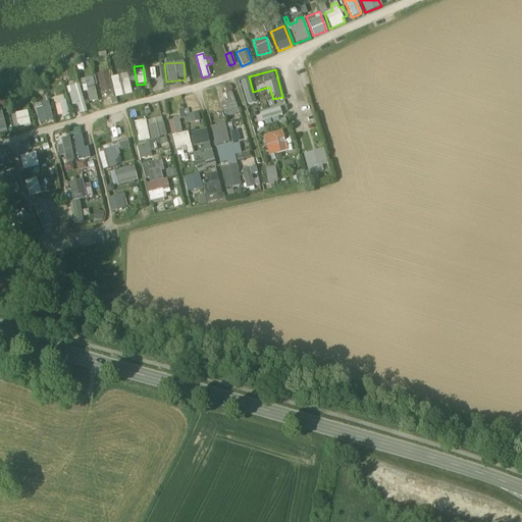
[(101,93),(112,90),(107,70),(96,73),(101,93)]
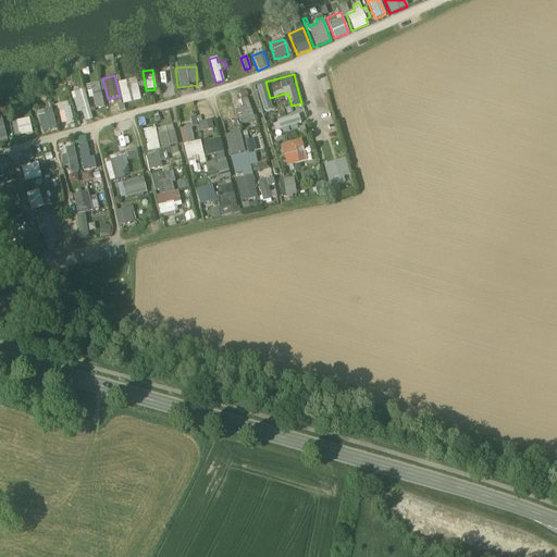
[(123,104),(140,100),(134,78),(118,83),(123,104)]
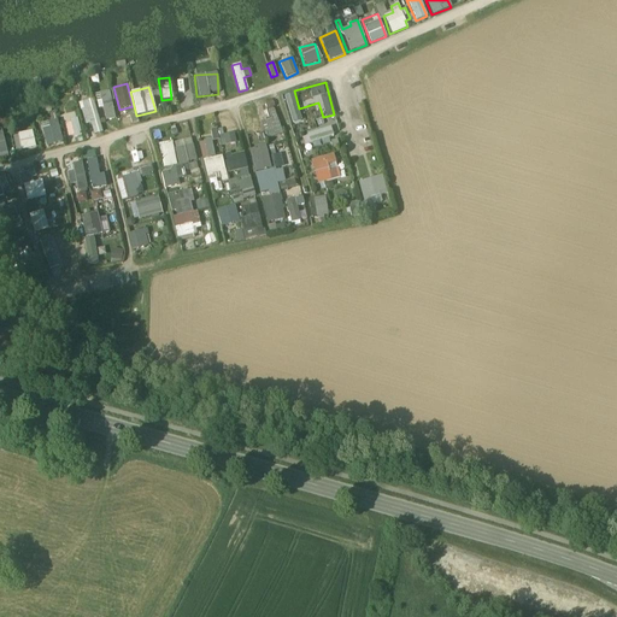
[(103,107),(105,121),(115,119),(110,90),(95,93),(98,107),(103,107)]
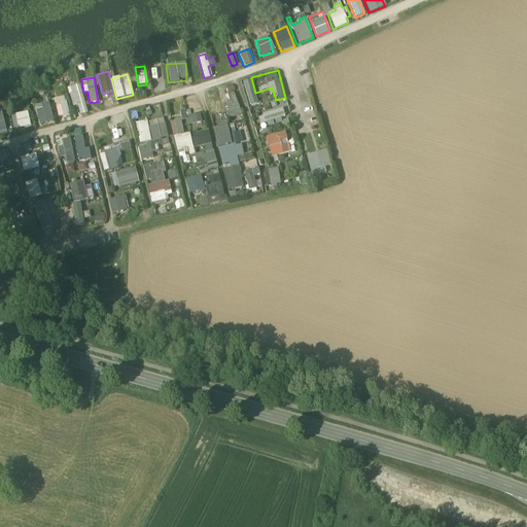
[(247,105),(257,103),(252,79),(242,81),(247,105)]
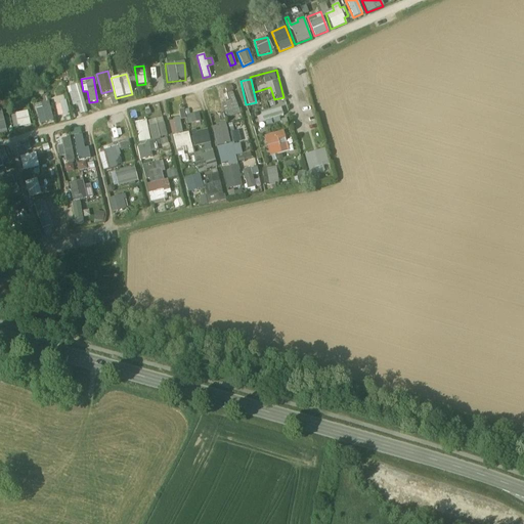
[(66,87),(72,105),(77,103),(80,114),(86,112),(78,83),(66,87)]
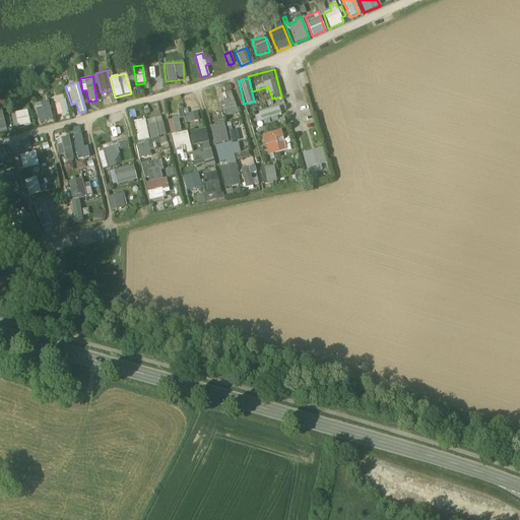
[(220,93),(231,92),(230,84),(219,86),(220,93)]
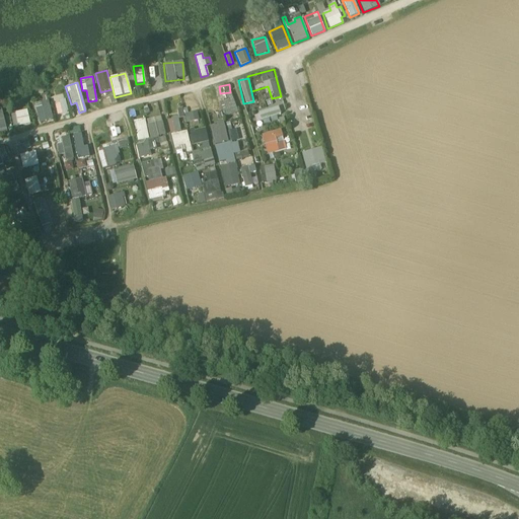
[(213,88),(201,91),(205,106),(217,103),(213,88)]
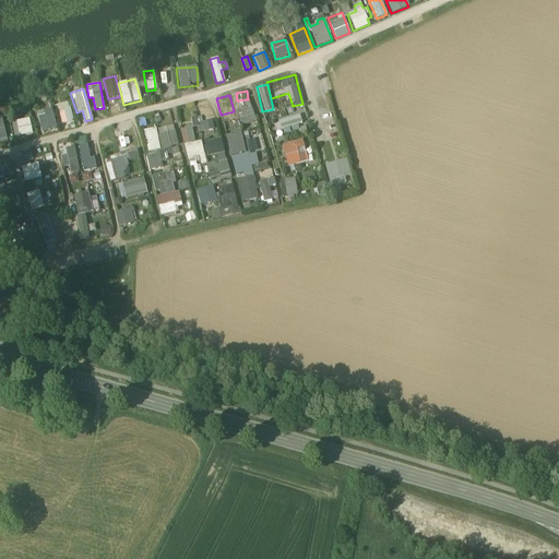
[(110,99),(111,111),(123,110),(122,98),(110,99)]
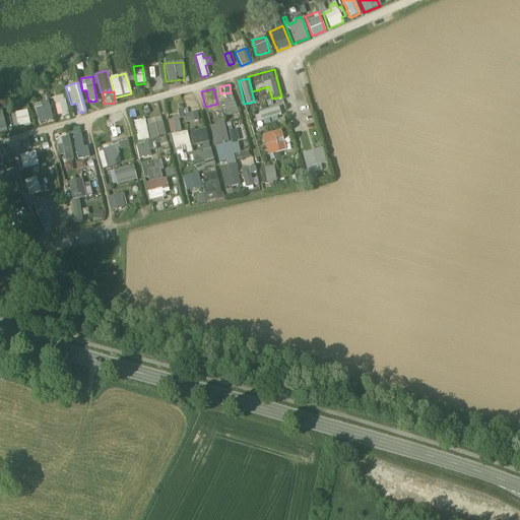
[(224,92),(225,102),(221,103),(223,116),(235,115),(232,92),(224,92)]
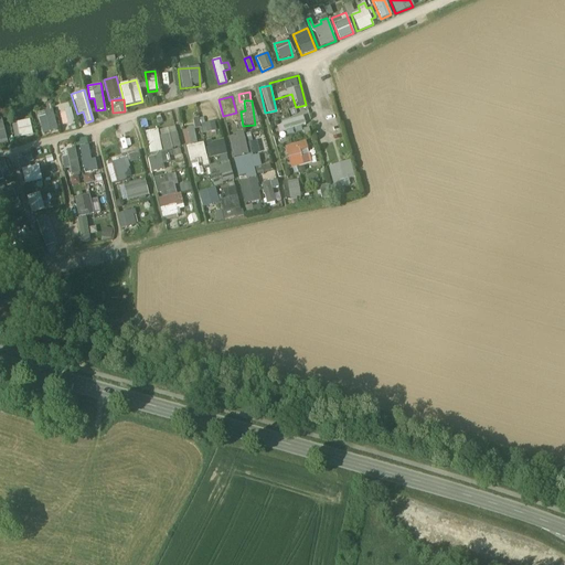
[(35,113),(42,134),(57,129),(51,108),(35,113)]
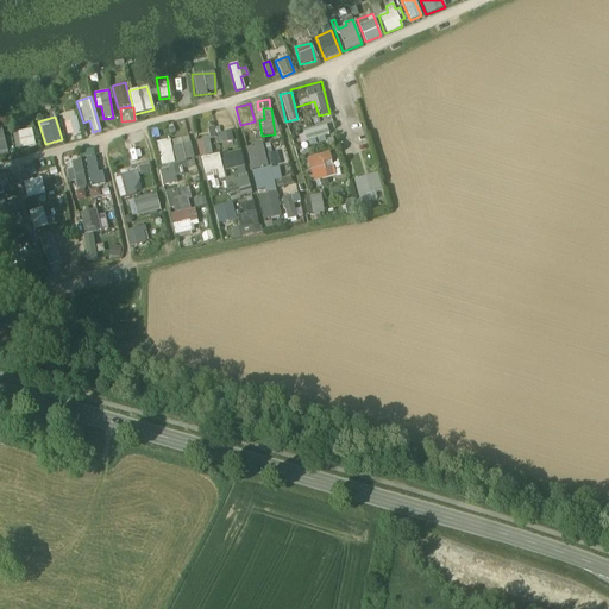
[(76,117),(63,120),(68,137),(80,133),(76,117)]
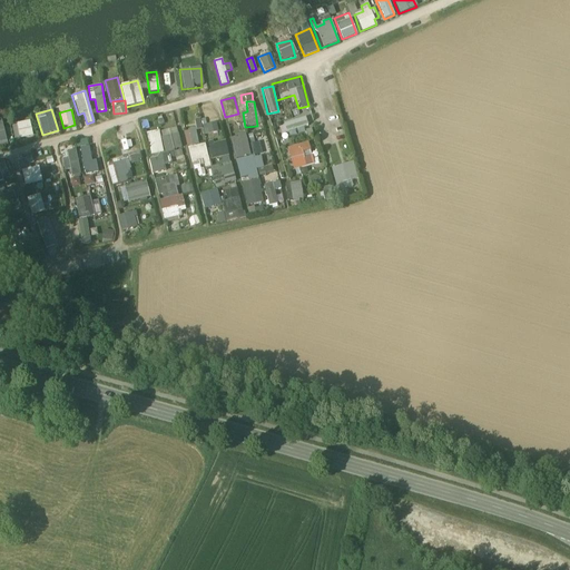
[(184,130),(186,146),(197,145),(196,136),(219,133),(217,123),(200,125),(199,118),(194,119),(195,129),(184,130)]
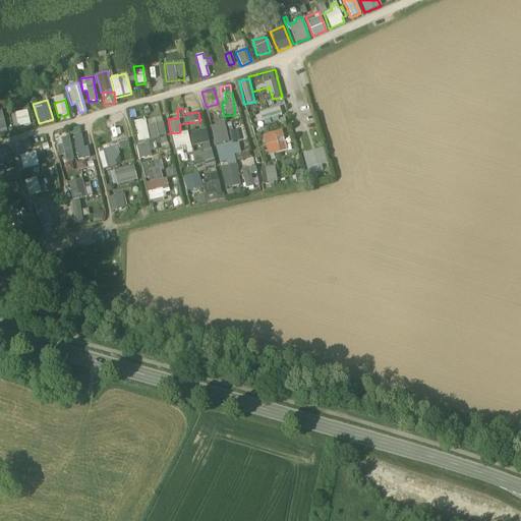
[(259,121),(282,116),(281,108),(258,113),(259,121)]
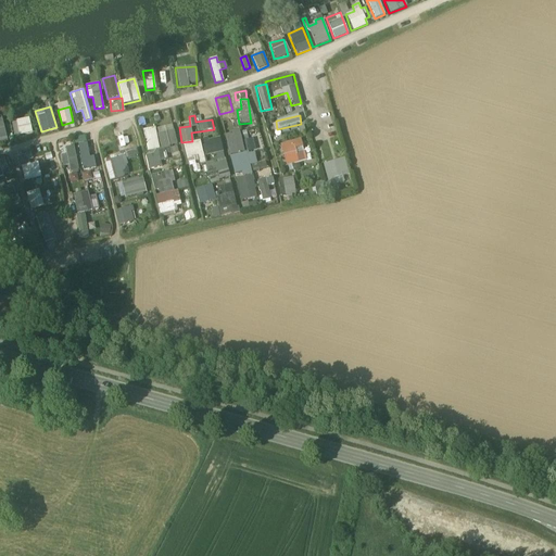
[(11,121),(13,135),(32,133),(29,117),(11,121)]
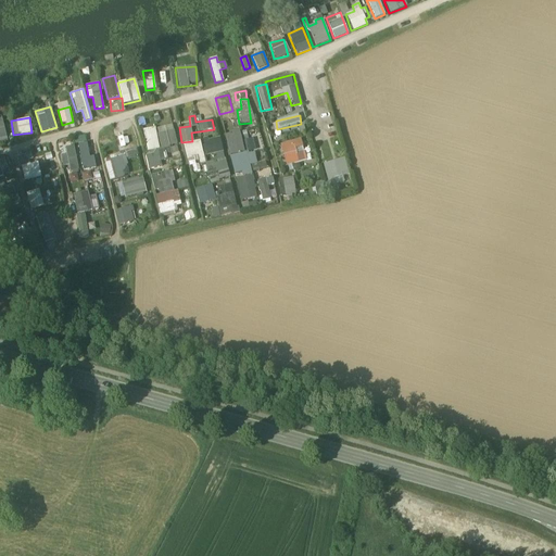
[(165,154),(178,152),(173,125),(155,129),(154,127),(142,129),(148,152),(144,153),(148,168),(167,164),(165,154)]
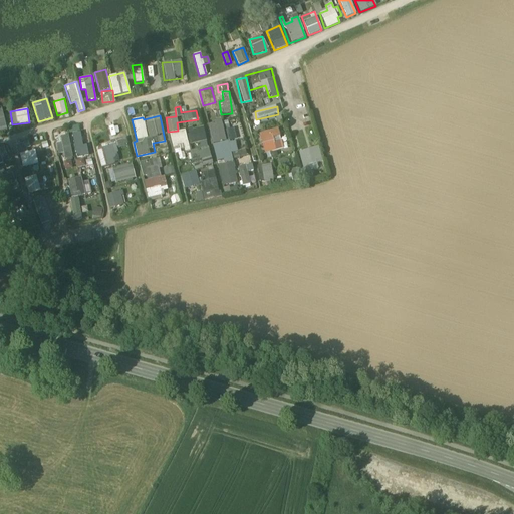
[(235,140),(225,142),(222,120),(209,122),(216,164),(231,162),(230,159),(246,156),(245,150),(237,151),(235,140)]
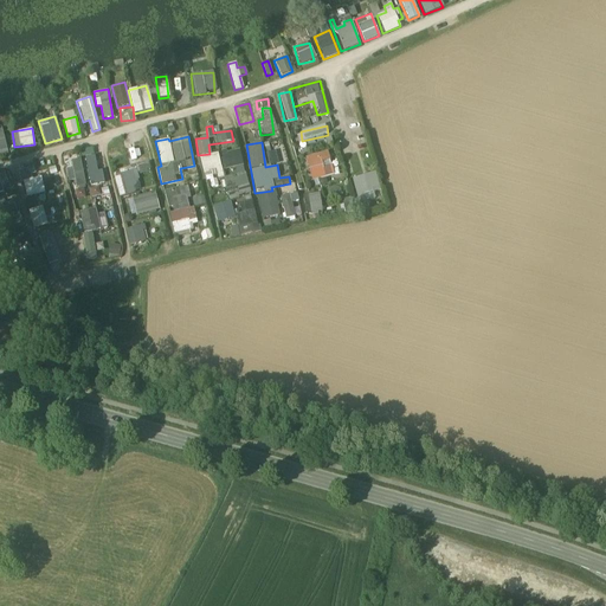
[(231,238),(258,232),(240,149),(220,153),(224,174),(223,174),(227,199),(244,195),(245,202),(239,204),(240,213),(236,214),(238,226),(229,227),(231,238)]
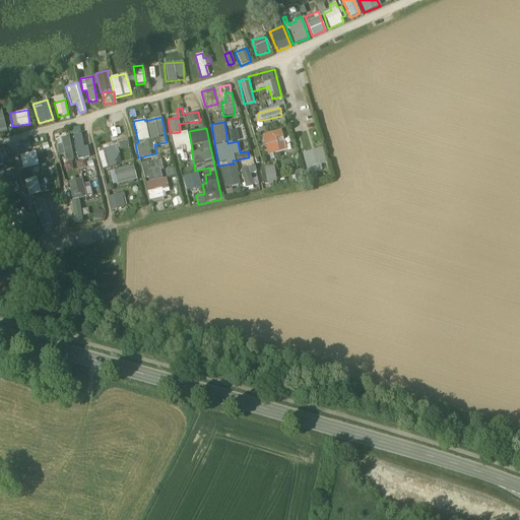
[(238,130),(230,130),(231,141),(238,141),(238,130)]
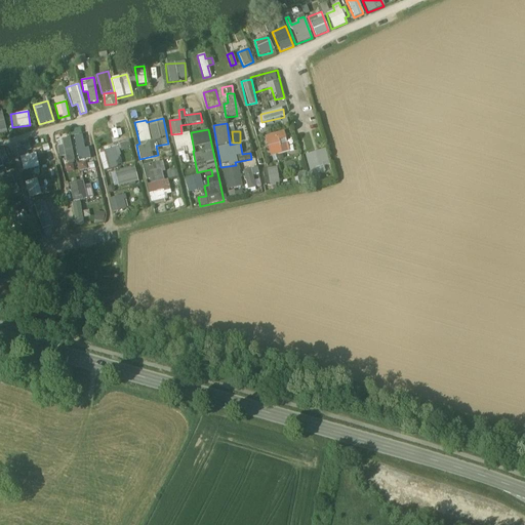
[(264,135),(269,157),(289,152),(285,131),(264,135)]
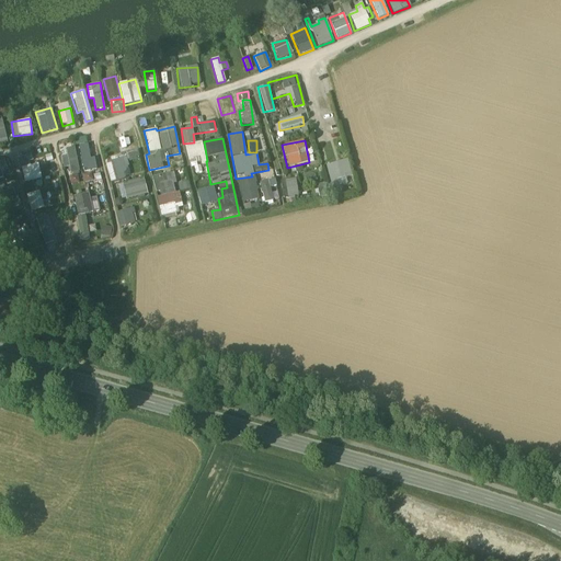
[(187,160),(204,158),(202,142),(185,145),(187,160)]
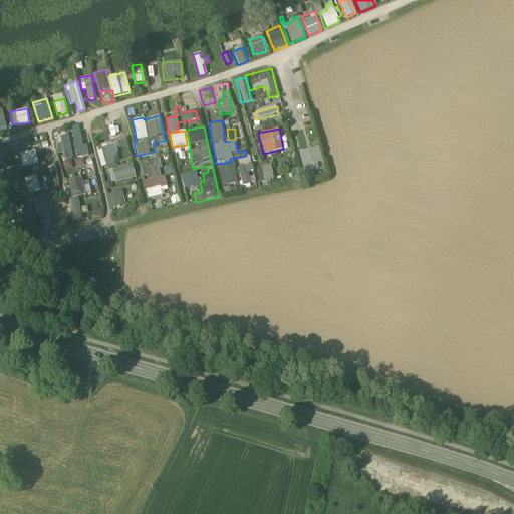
[(80,133),(72,134),(74,157),(89,156),(87,145),(81,146),(80,133)]
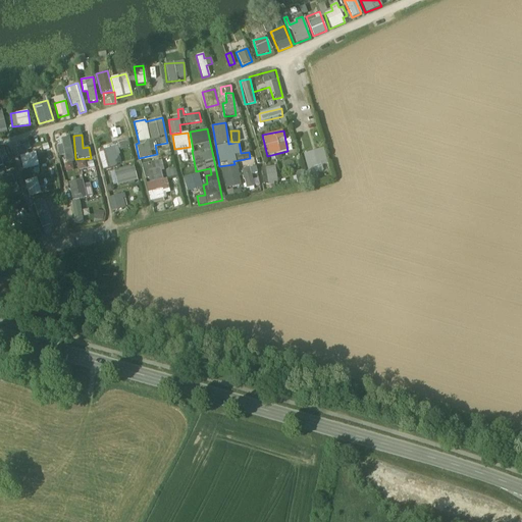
[(66,163),(73,161),(67,138),(60,140),(61,144),(56,146),(59,156),(64,155),(66,163)]
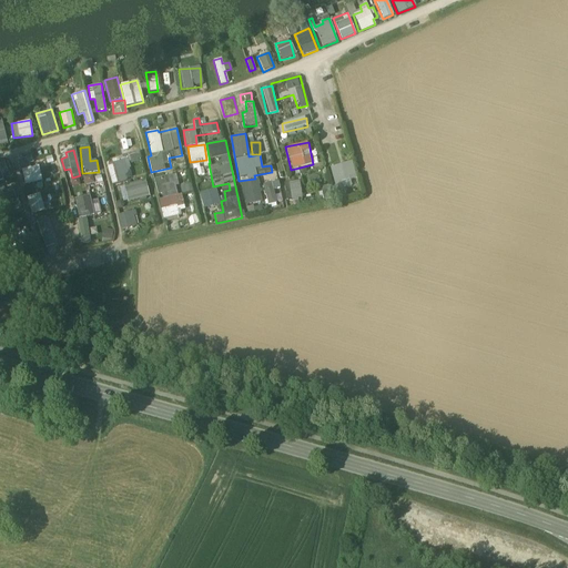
[(128,159),(111,163),(115,183),(133,179),(131,172),(137,171),(135,168),(142,166),(139,152),(127,154),(128,159)]
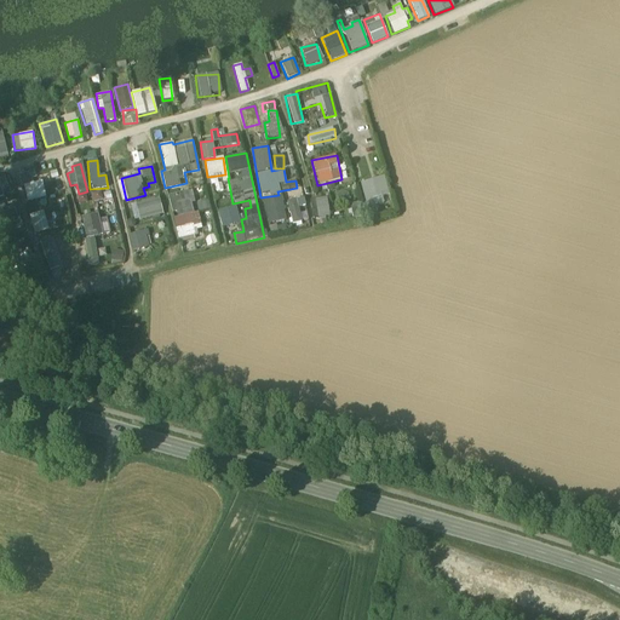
[(26,202),(46,197),(41,178),(36,179),(34,170),(18,173),(26,202)]
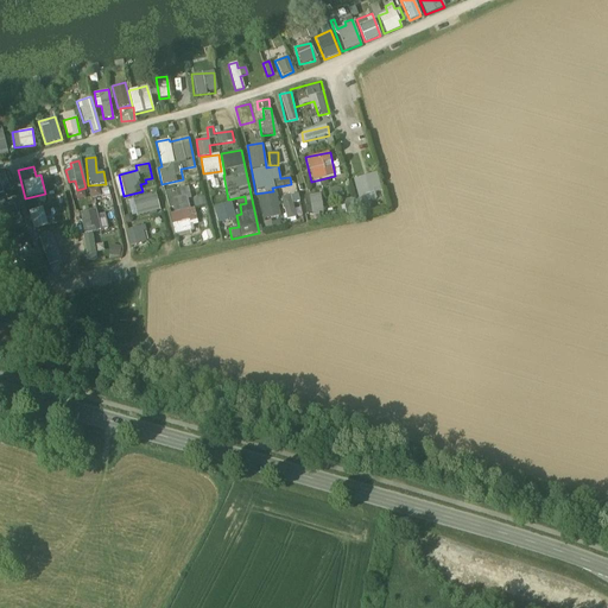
[(377,173),(354,178),(361,211),(374,208),(371,195),(381,192),(377,173)]
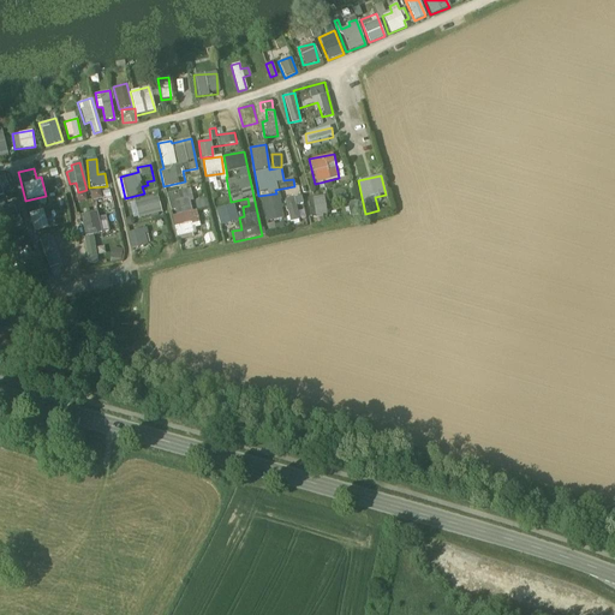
[(193,201),(190,187),(167,193),(172,214),(191,209),(189,202),(193,201)]
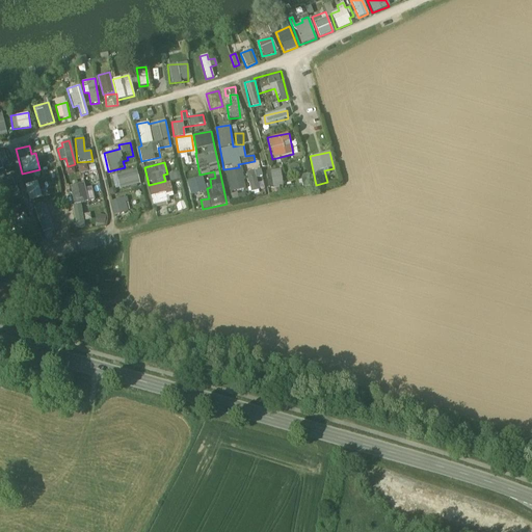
[(75,174),(73,165),(65,167),(68,176),(75,174)]
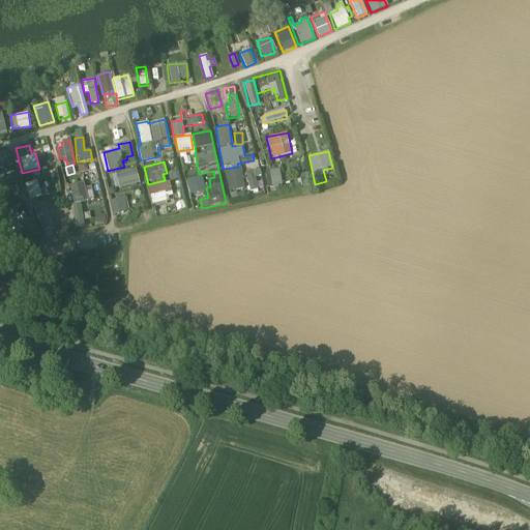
[(115,189),(139,182),(135,167),(111,174),(115,189)]
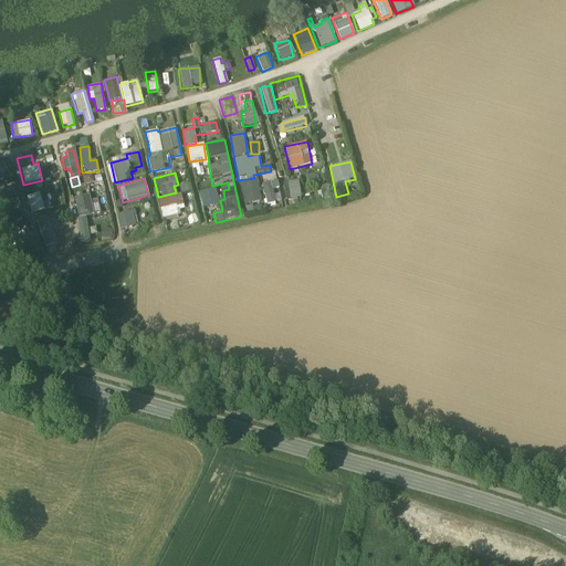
[(244,205),(261,200),(255,178),(239,182),(244,205)]
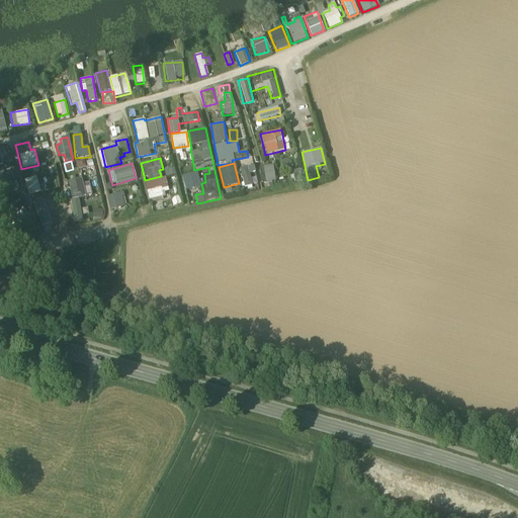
[(254,166),(240,167),(243,187),(253,186),(252,173),(255,172),(254,166)]
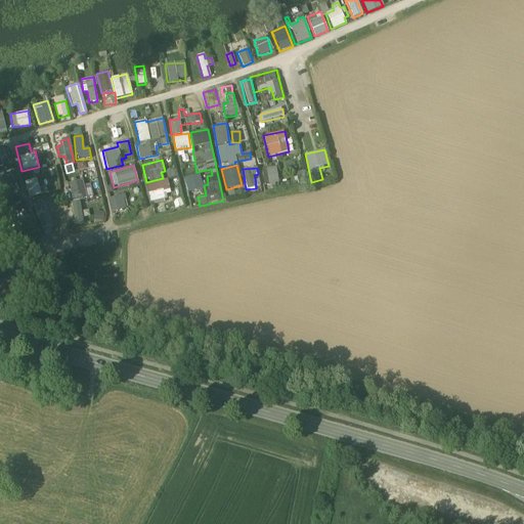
[(276,168),(263,168),(264,184),(277,184),(276,168)]
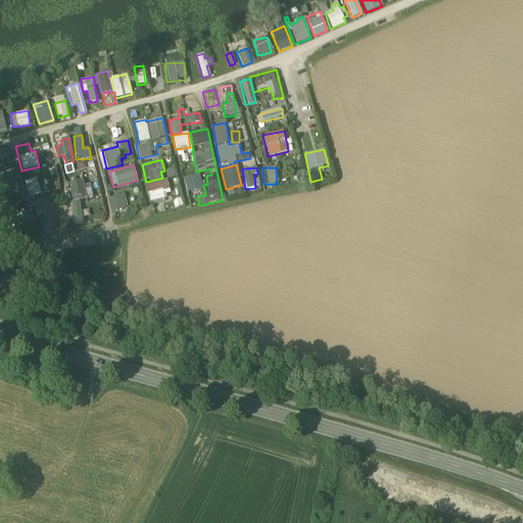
[(187,191),(201,188),(198,174),(184,178),(187,191)]
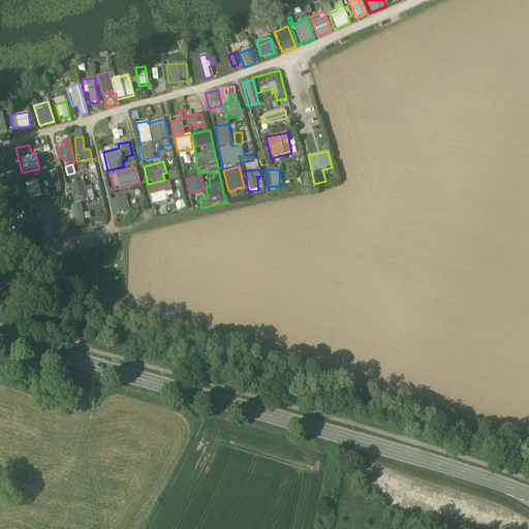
[(24,184),(29,199),(41,196),(36,180),(24,184)]
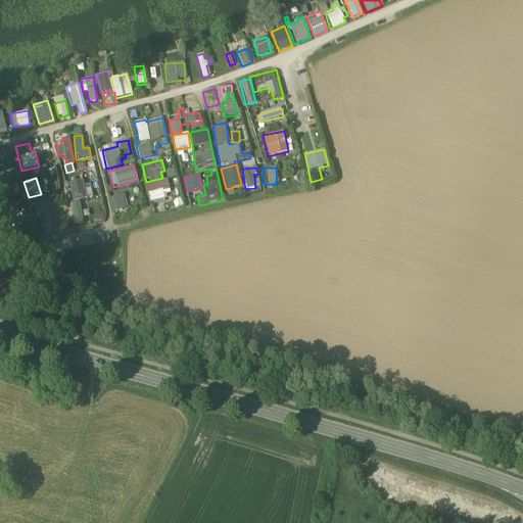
[(70,201),(85,199),(83,180),(68,182),(70,201)]
